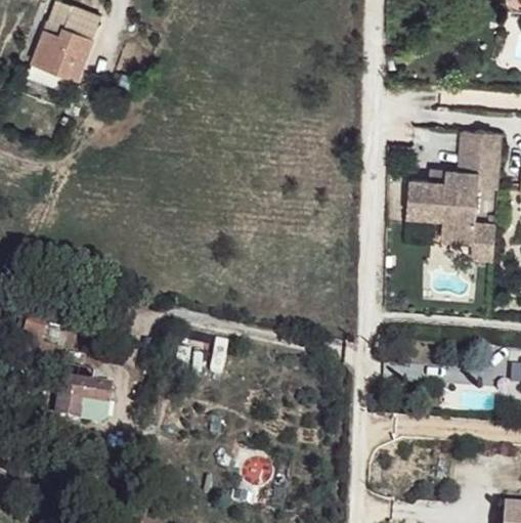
[(32,63),(64,77),(76,82),(99,17),(54,0),(32,63)]
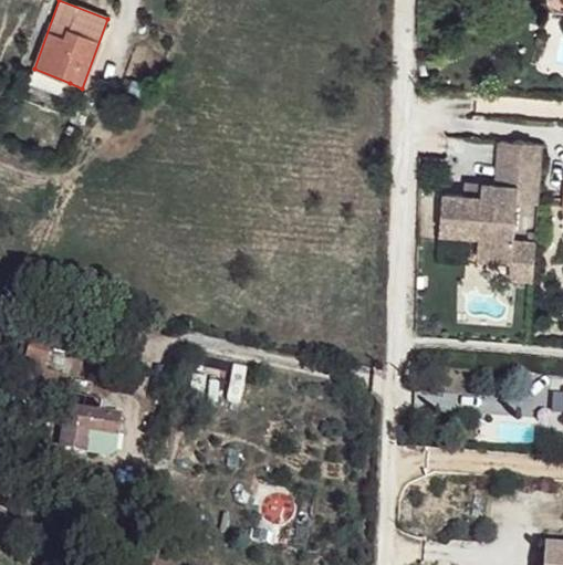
[(64,96),(70,83),(34,69),(30,83),(64,96)]
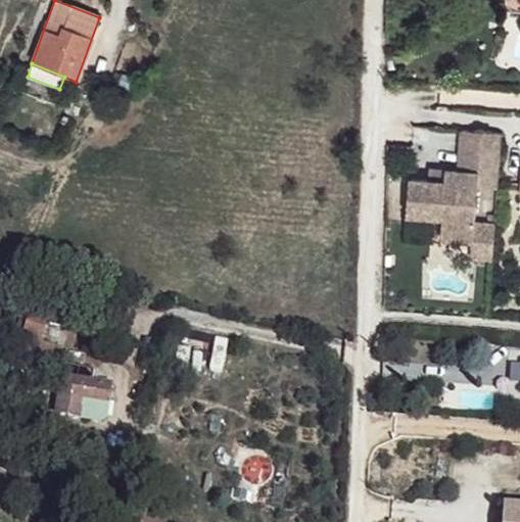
[(497,189),(501,134),(460,131),(457,172),(442,171),(441,182),(427,182),(408,180),(406,216),(442,218),(441,239),(473,241),(476,187),(497,189)]
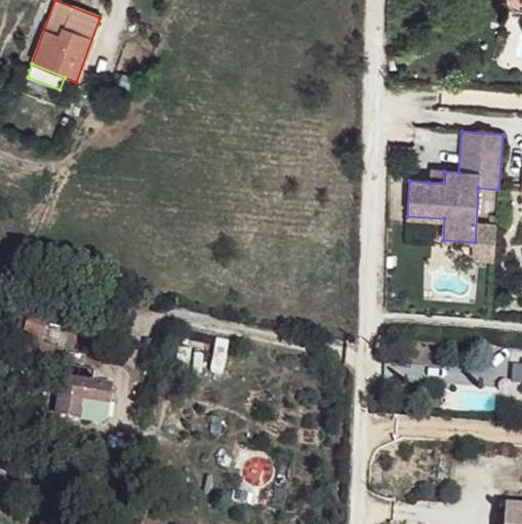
[(430,170),(429,183),(443,183),(444,171),(430,170)]
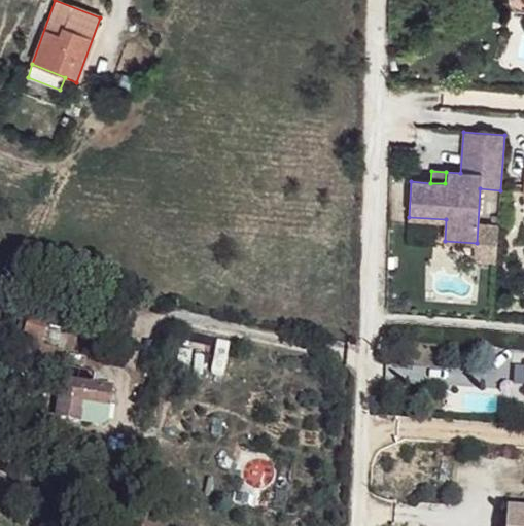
[(30,311),(22,342),(39,346),(47,315),(30,311)]
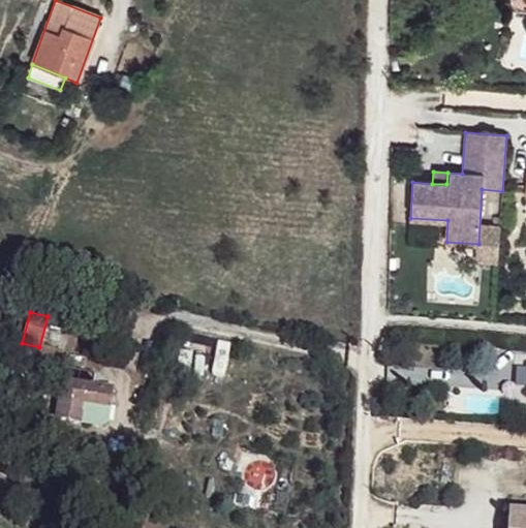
[(63,371),(55,420),(98,428),(105,424),(111,390),(91,385),(92,376),(63,371)]
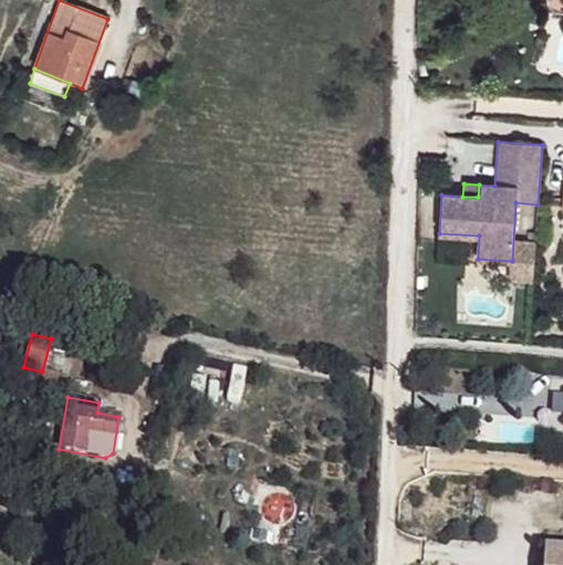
[(562,564),(562,551),(544,550),(543,564),(562,564)]
